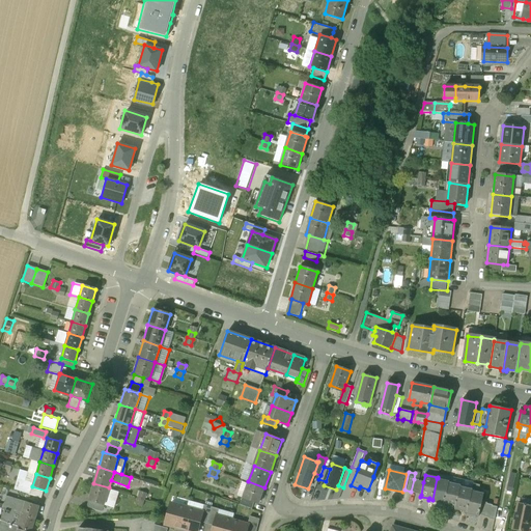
[(438,478),(437,478),(432,500),(441,502),(441,503),(444,504),(449,482),(449,481),(438,478)]
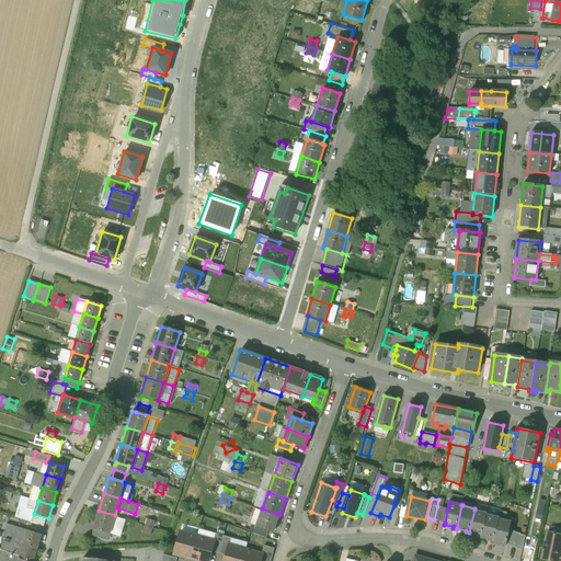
[(437,506),(434,519),(439,521),(443,507),(437,506)]
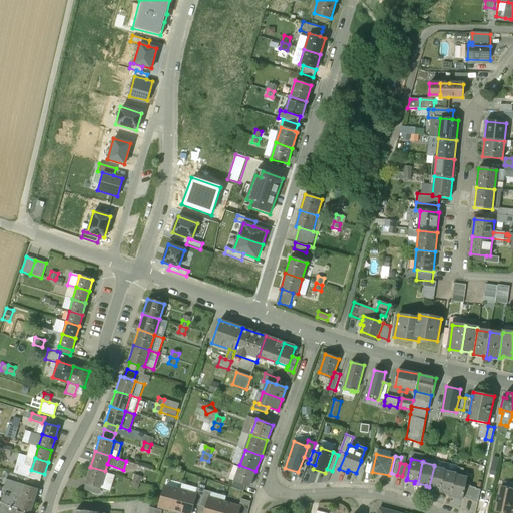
[(255,471),(239,465),(234,481),(250,487),(255,471)]
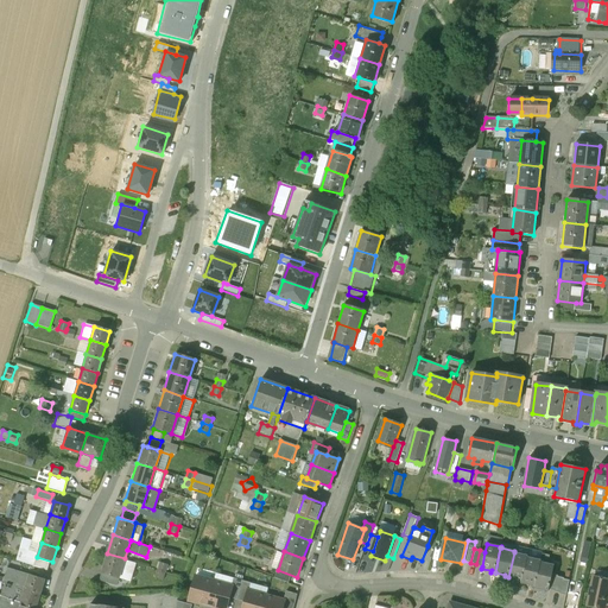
[(514,552),(508,577),(518,580),(518,581),(521,582),(527,557),(527,556),(514,552)]
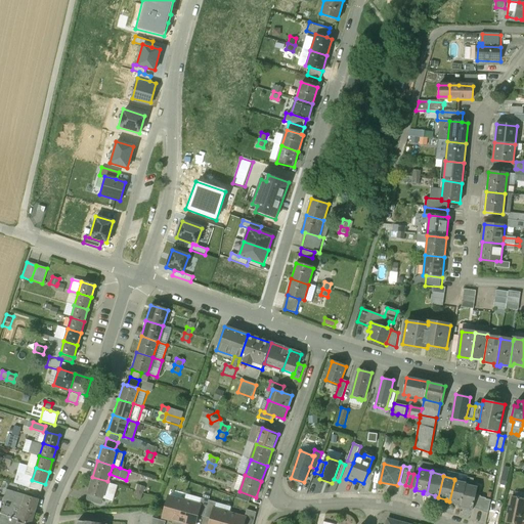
[(92,477),(87,493),(97,496),(102,498),(106,484),(107,481),(92,477)]
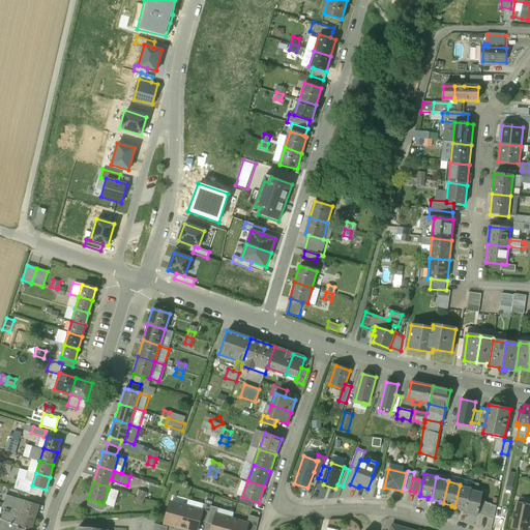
[(460,486),(454,507),(463,509),(463,510),(466,511),(471,490),(472,489),(460,486)]
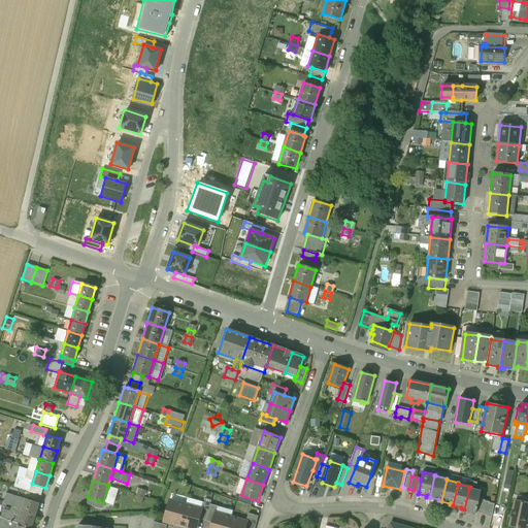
[(41,489),(30,486),(29,491),(40,495),(41,489)]
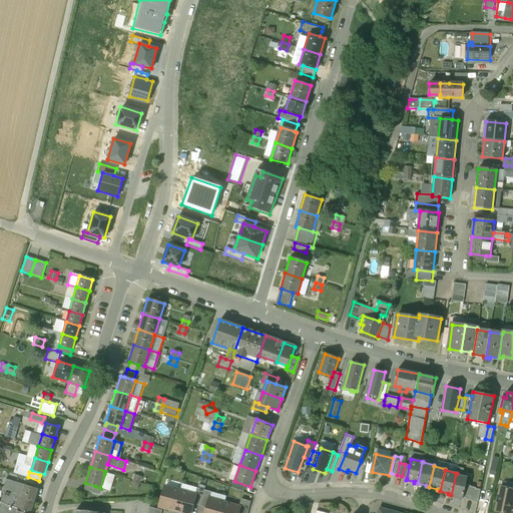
[(114,476),(104,474),(100,488),(99,492),(108,494),(114,476)]
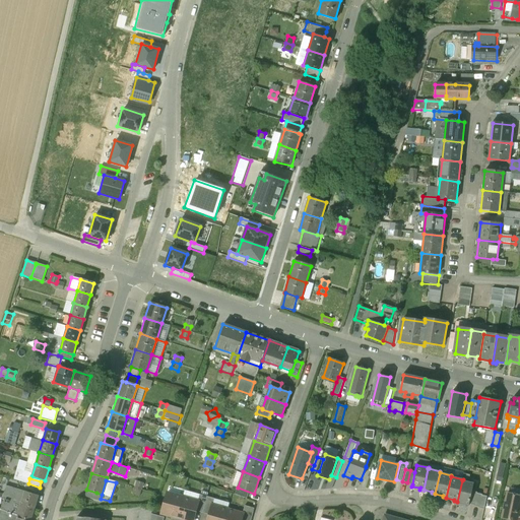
[(143,482),(136,480),(134,486),(141,489),(143,482)]
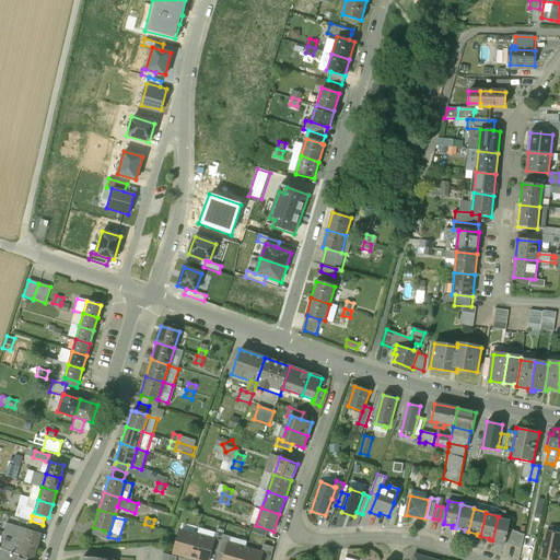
[(511,521),(499,517),(498,517),(492,540),(501,543),(501,544),(505,545),(505,543),(509,528),(511,521)]
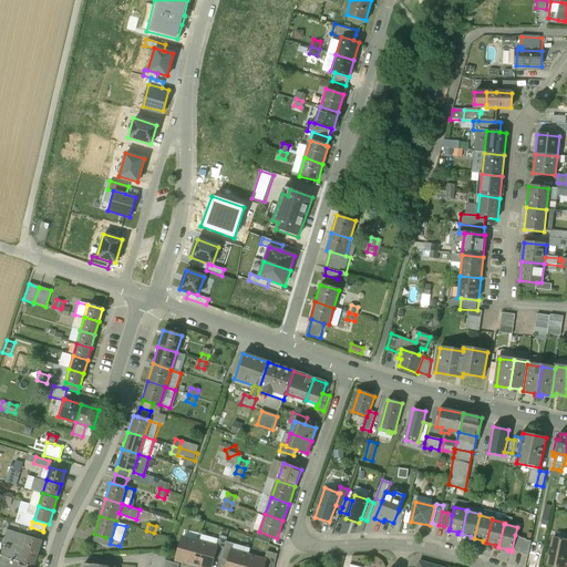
[(31,527),(30,527),(28,534),(41,537),(43,532),(31,527)]
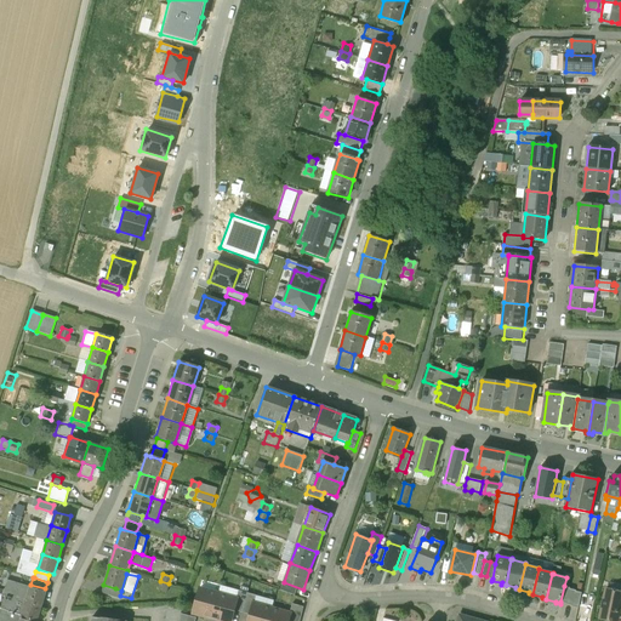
[(29,586),(6,580),(1,594),(4,594),(26,600),(29,587),(29,586)]
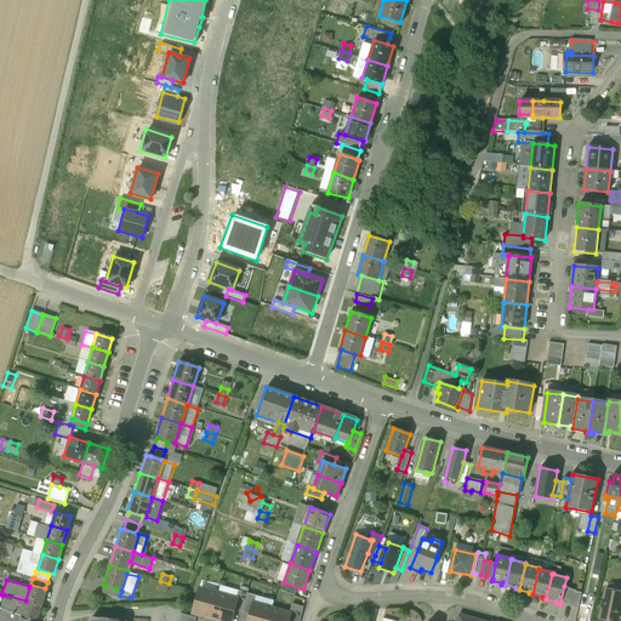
[(169,584),(160,581),(158,590),(166,592),(169,584)]
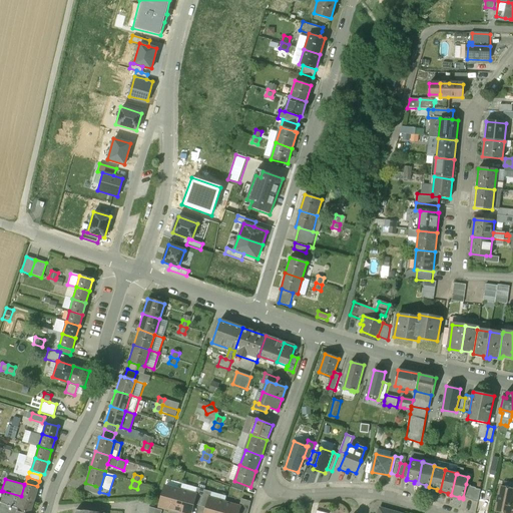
[(246,486),(234,481),(231,487),(243,492),(246,486)]
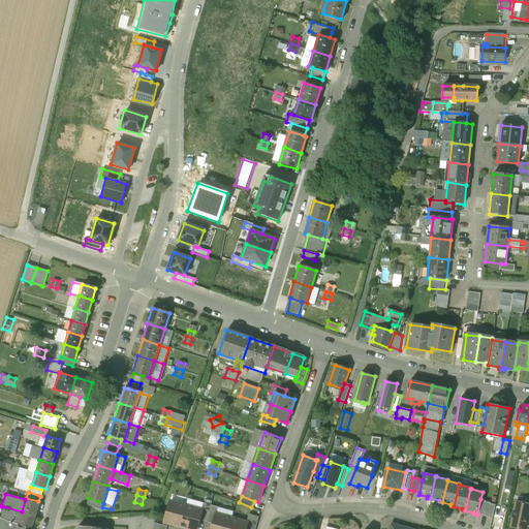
[(98,501),(88,498),(86,505),(96,507),(98,501)]
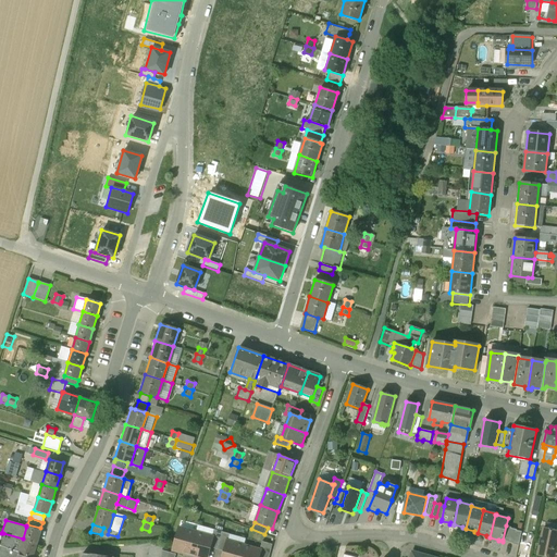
[(511,528),(506,525),(503,540),(507,541),(510,528),(511,528)]
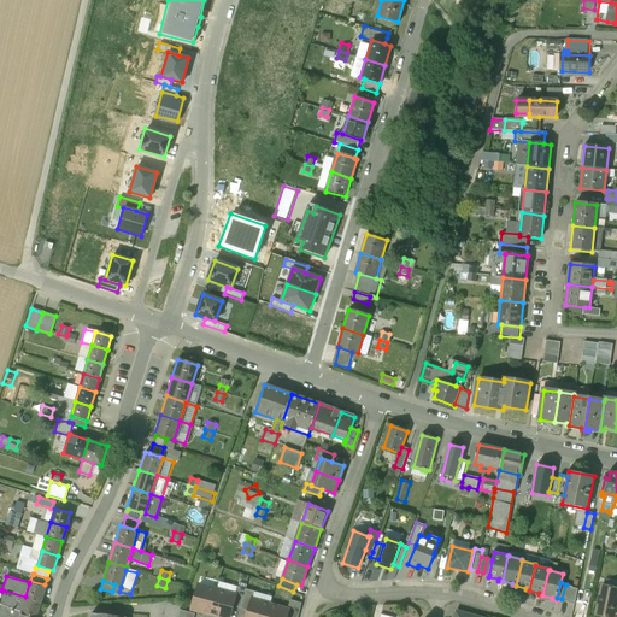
[(45,587),(29,583),(25,597),(41,601),(45,587)]
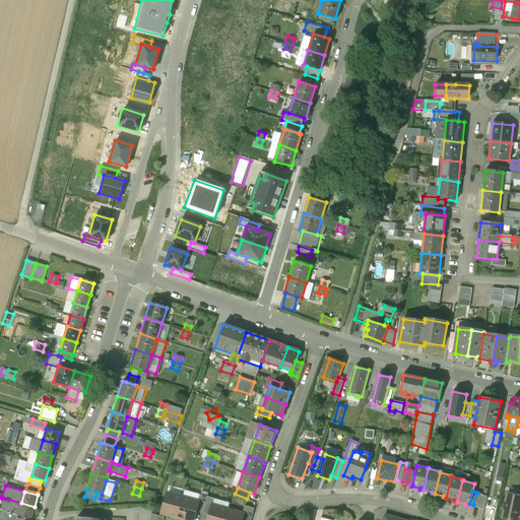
[(183,498),(167,493),(161,514),(177,518),(183,498)]
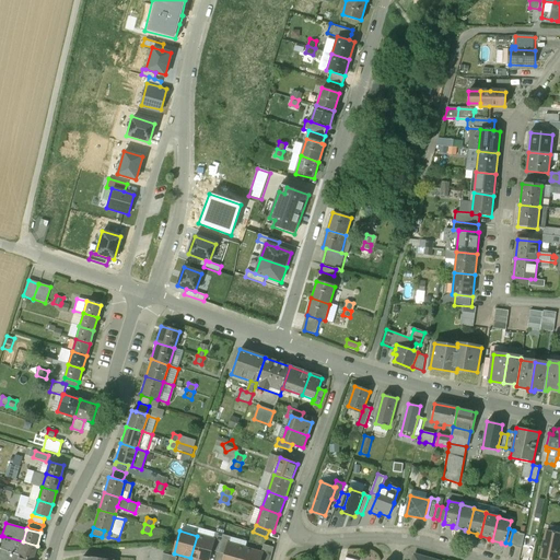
[(514,531),(513,531),(510,544),(510,545),(515,546),(518,533),(520,532),(514,531)]
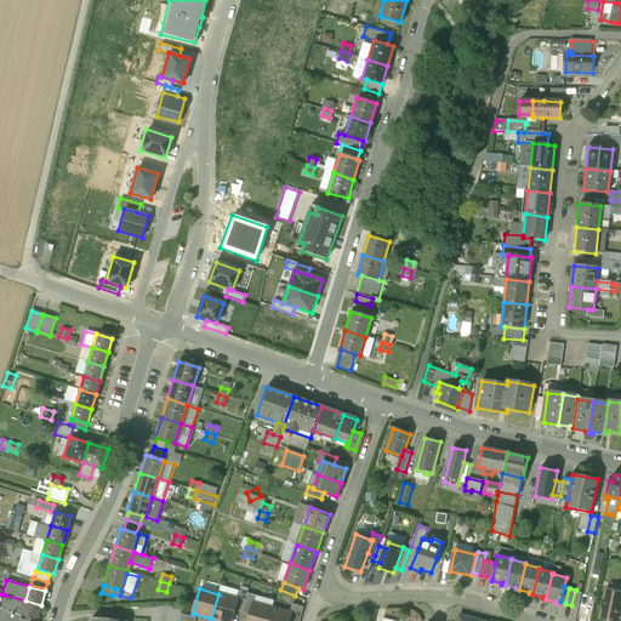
[(620,598),(620,592),(605,590),(600,619),(614,620),(616,620),(619,613),(620,598)]
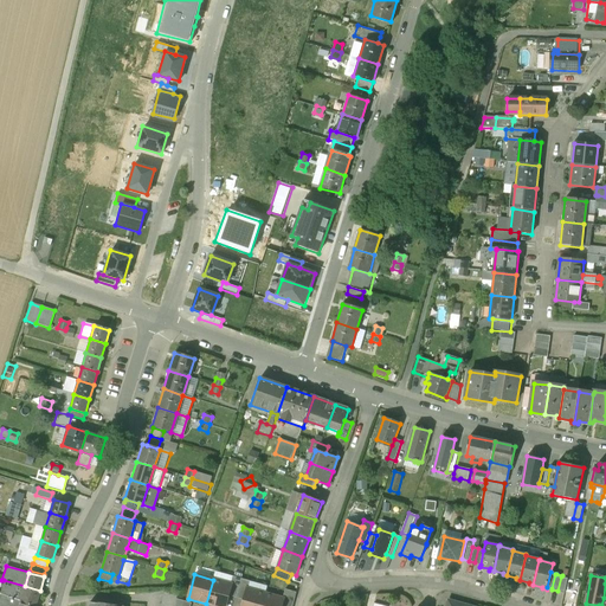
[(242,579),(232,577),(230,585),(231,585),(227,595),(236,598),(242,579)]
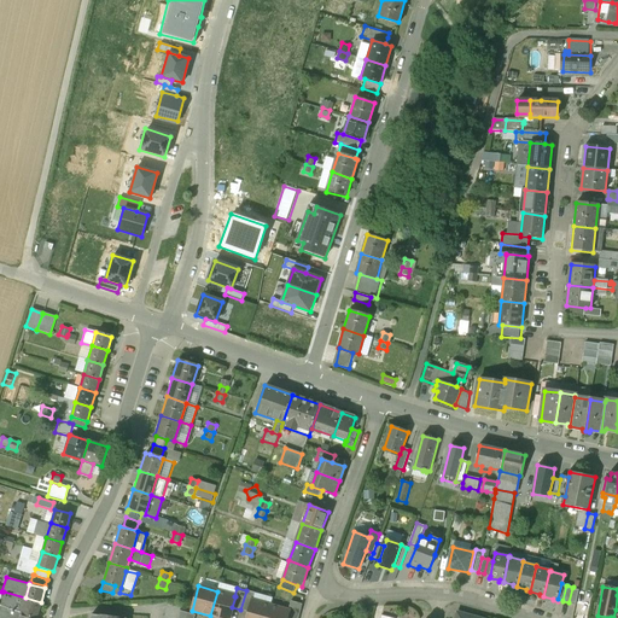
[(572,588),(569,602),(569,604),(576,605),(579,589),(572,588)]
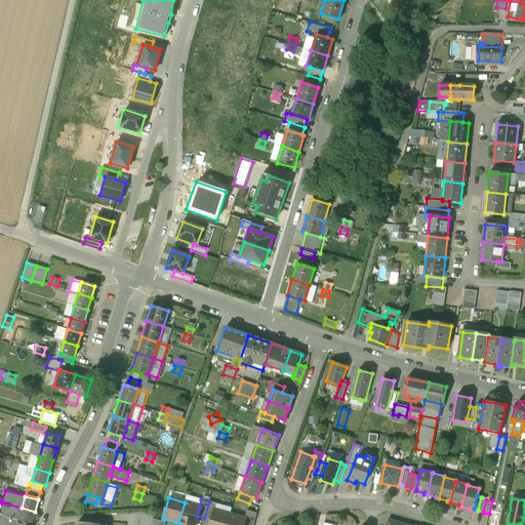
[(216,503),(209,501),(204,518),(211,520),(213,510),(214,510),(216,503)]
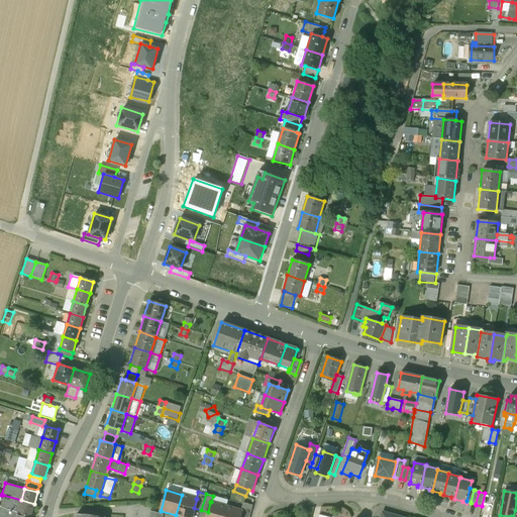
[(21,500),(3,495),(0,505),(0,506),(17,512),(21,500)]
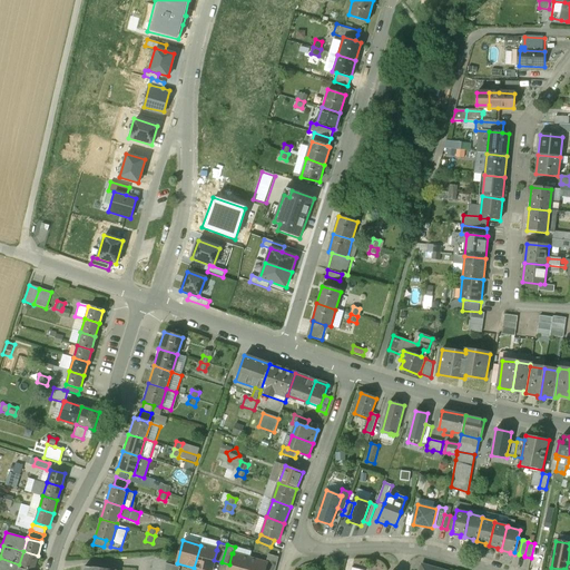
[(216,550),(200,546),(194,568),(203,569),(210,569),(214,560),(217,550),(216,550)]
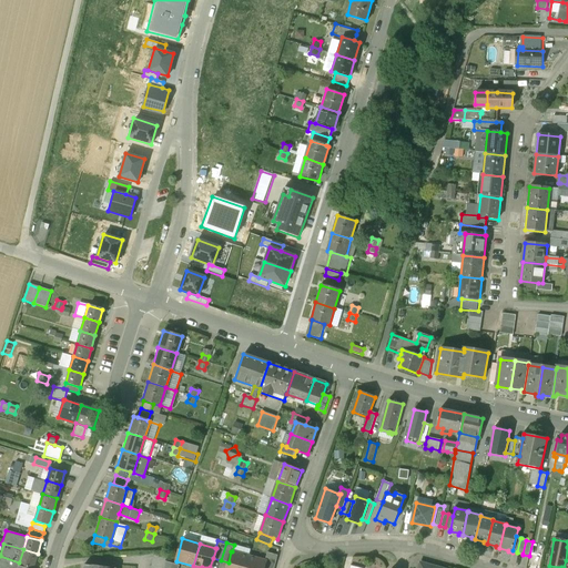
[(38,554),(23,549),(19,563),(33,567),(38,554)]
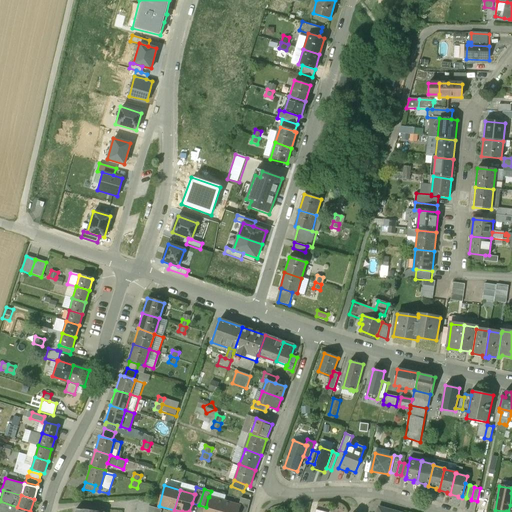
[(138,499),(136,511),(147,511),(149,506),(150,497),(138,499)]
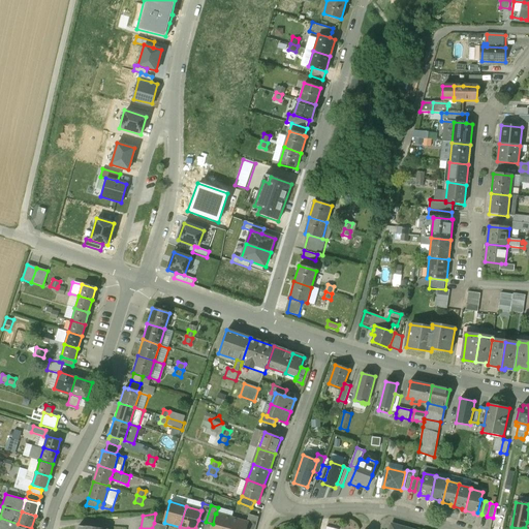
[(216,514),(215,514),(213,524),(211,528),(227,528),(231,519),(216,514)]
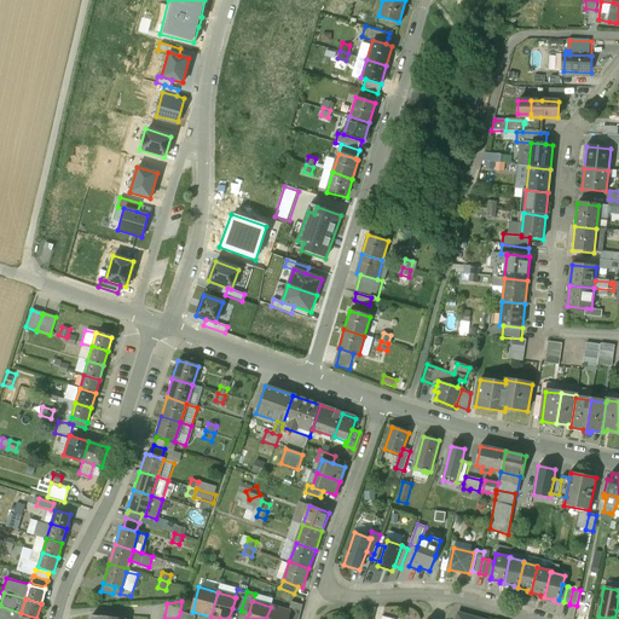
[(299,618),(304,605),(291,602),(289,612),(287,618),(299,618)]
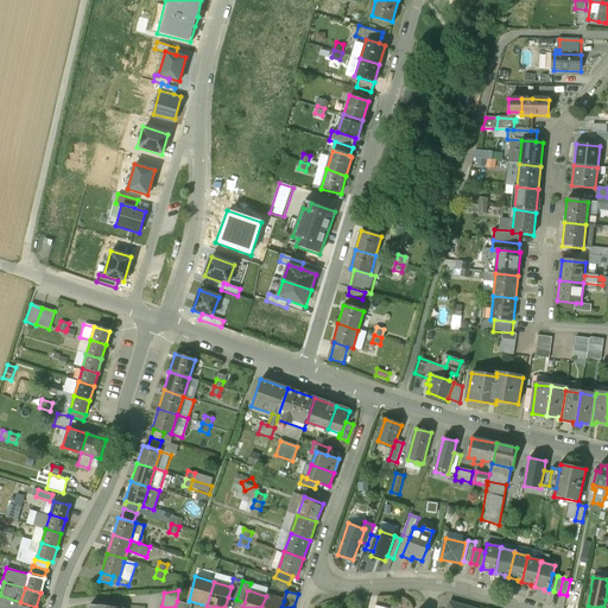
[(0,595),(0,607),(18,607),(20,602),(0,595)]
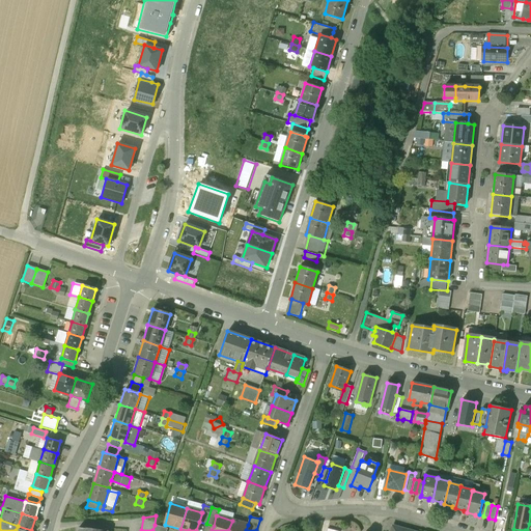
[(248,525),(232,521),(228,530),(246,530),(248,525)]
